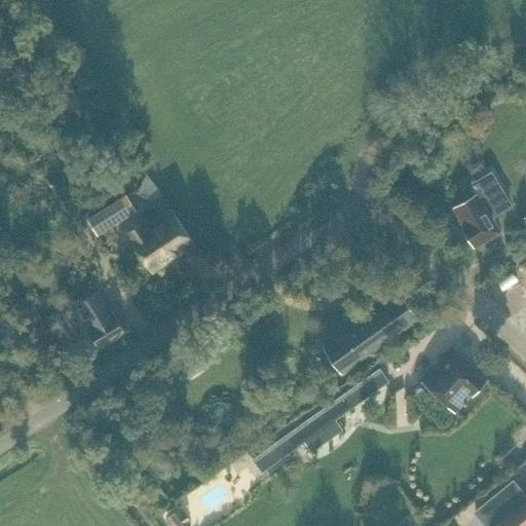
[(465,201),(452,210),(458,220),(457,221),(474,247),(499,231),(490,217),(510,204),(491,174),(465,189),(471,198),(465,201)]
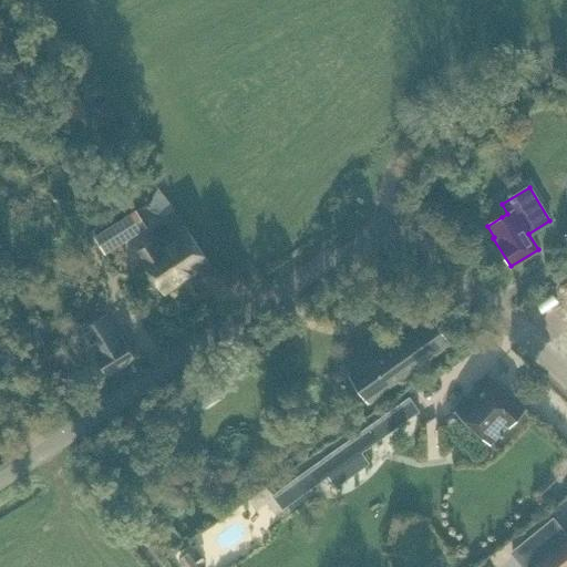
[(104,254),(145,227),(134,210),(94,237),(104,254)]
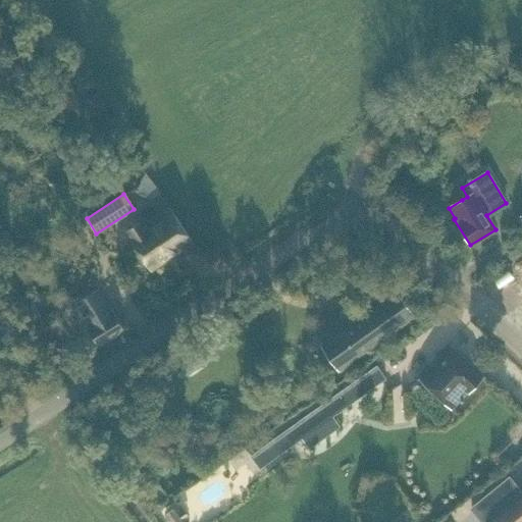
[(131,240),(150,269),(192,242),(169,207),(160,213),(164,218),(145,230),(140,221),(126,230),(133,239),(131,240)]
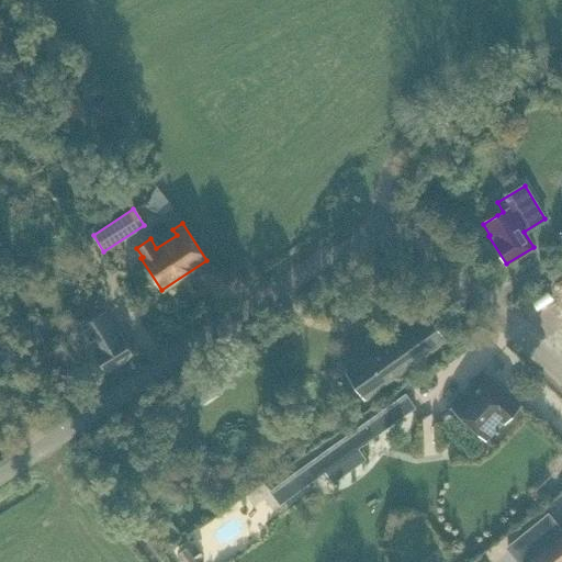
[(105,312),(81,326),(98,352),(94,353),(105,371),(133,355),(122,337),(121,338),(105,312)]
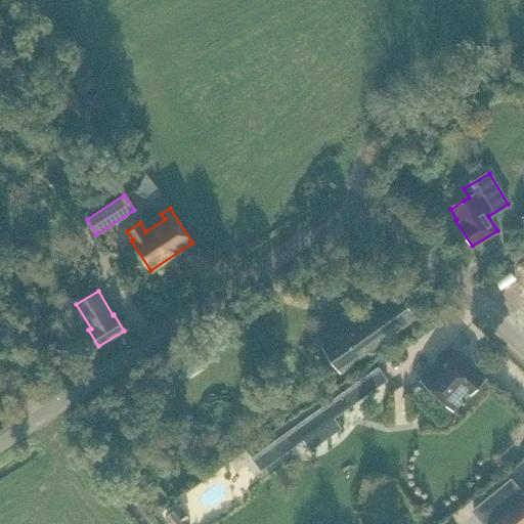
[(341,372),(417,318),(398,293),(323,346),(341,372)]
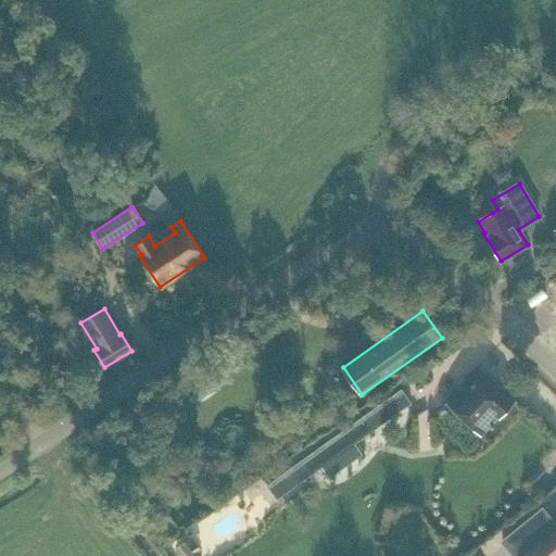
[(514,401),(479,368),(446,403),(480,434),(497,417),(497,418),(514,401)]
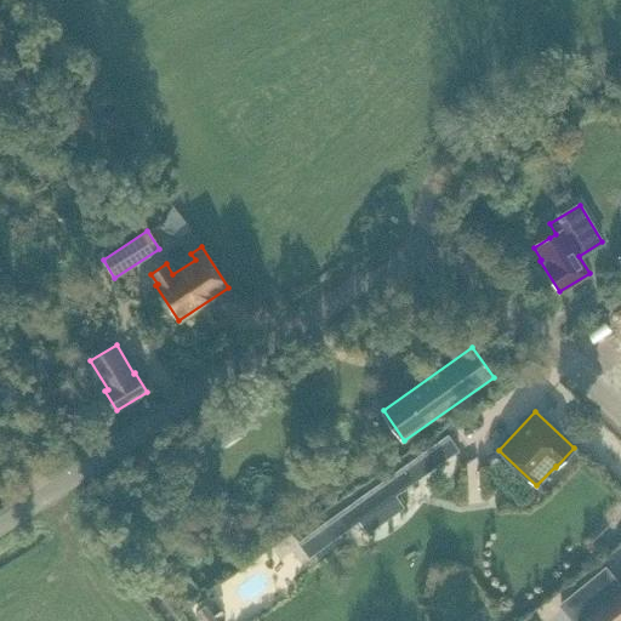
[(404,508),(396,495),(459,450),(448,436),(297,542),(308,557),(358,522),(368,535),(404,508)]
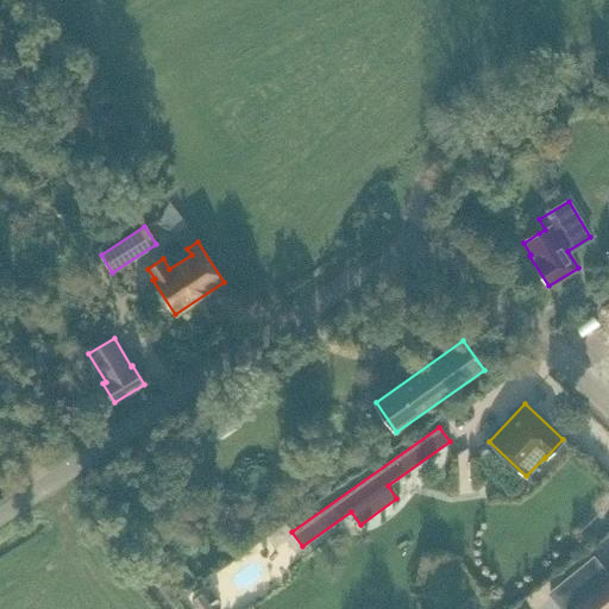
[(608,608),(608,576),(594,557),(550,592),(563,608),(608,608)]
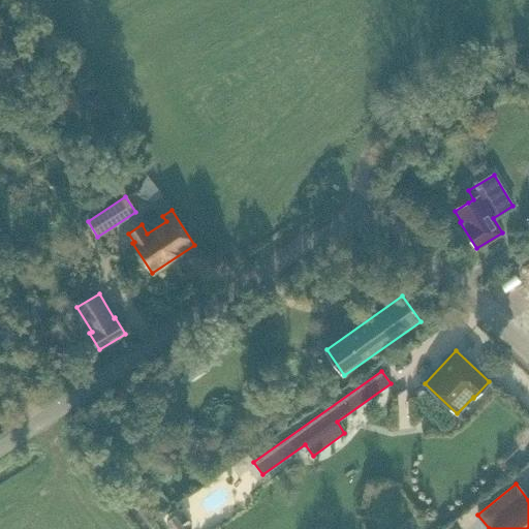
[(167,520),(173,528),(189,528),(187,525),(190,523),(187,518),(184,520),(178,512),(167,520)]
